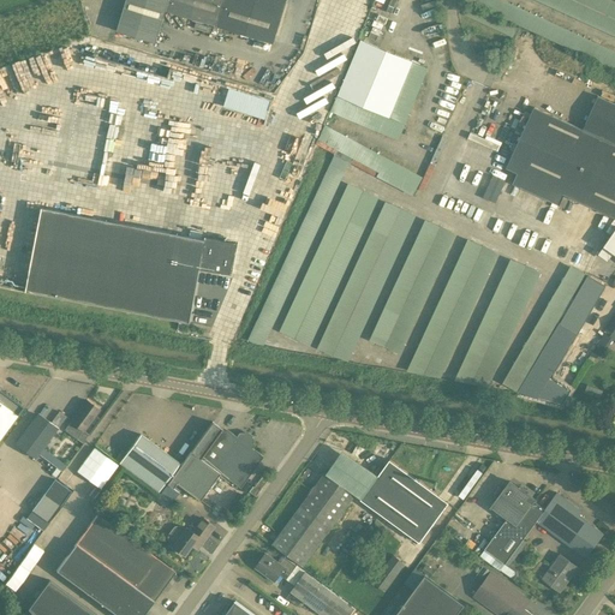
[(145,76),(166,11),(216,27),(224,0),(126,0),(107,64),(145,76)]
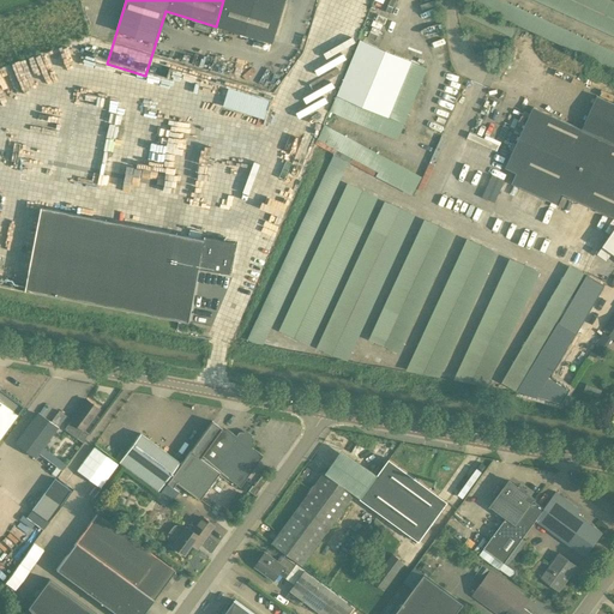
[(223,0),(216,26),(270,44),(283,0),(223,0)]
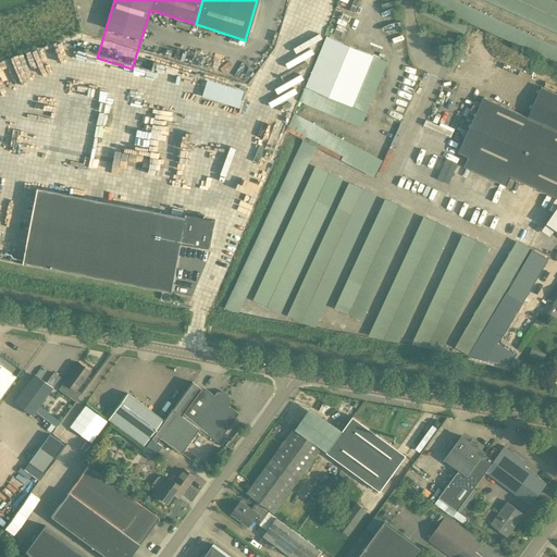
[(327,37),(306,88),(353,108),(374,57),(327,37)]
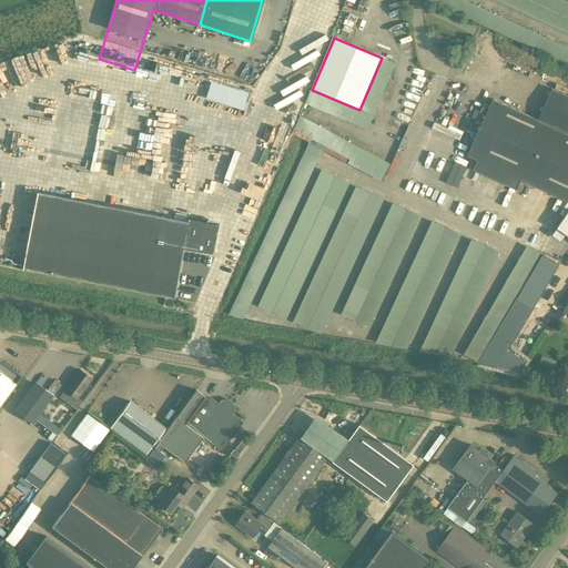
[(211,79),(205,99),(245,110),(252,88),(183,70),(183,71),(211,79)]
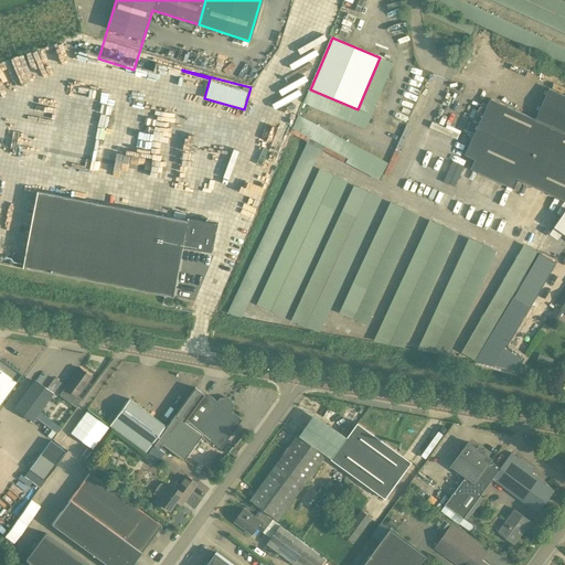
[(564,95),(550,88),(535,119),(564,131),(564,95)]
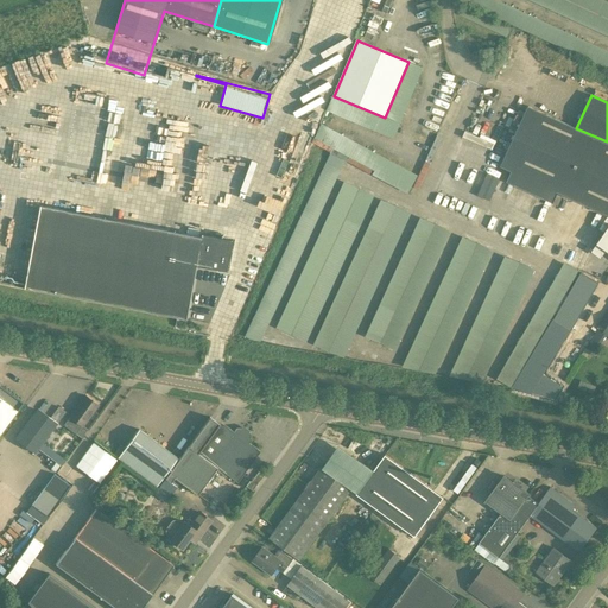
[(607,215),(607,141),(576,128),(529,106),(500,168),(512,172),(507,183),(551,203),(556,192),(607,215)]
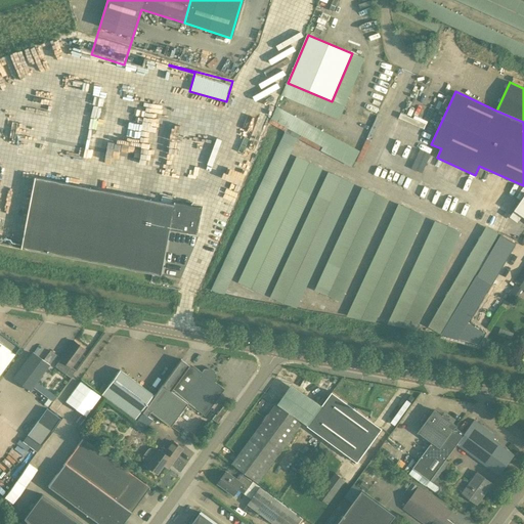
[(275,107),(269,120),(301,134),(298,140),(352,166),(360,147),(275,107)]
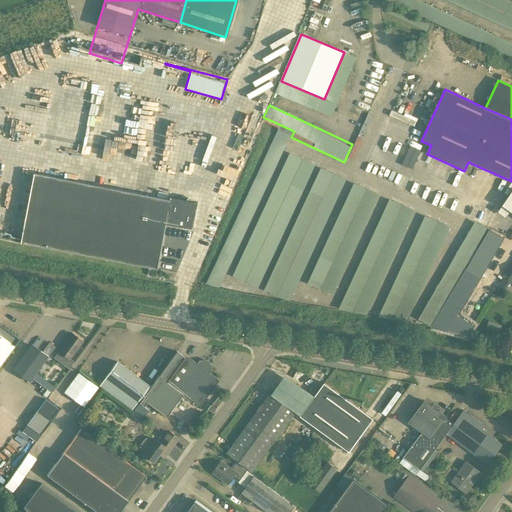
[(209,283),(222,289),(286,132),(273,127),(209,283)]
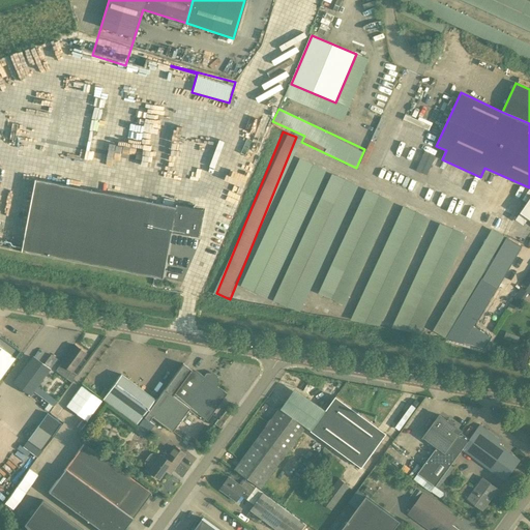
[(436,156),(424,151),(416,171),(427,176),(436,156)]
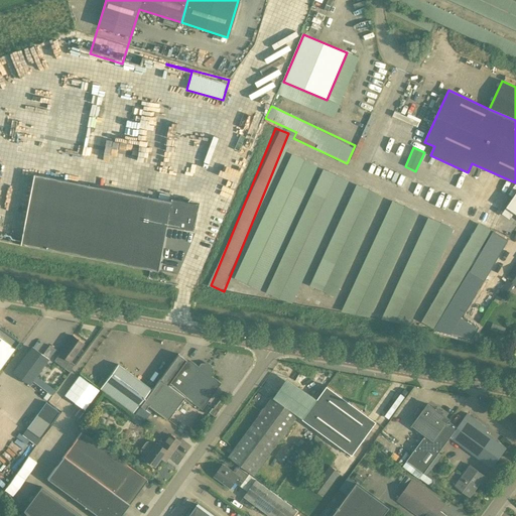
[(264,290),(314,162),(286,152),(237,279),(264,290)]
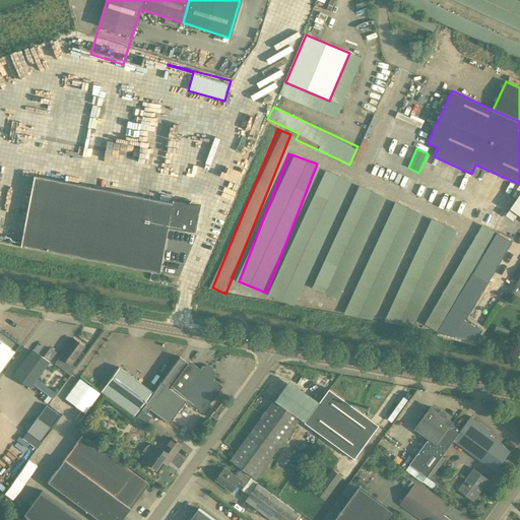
[(322,169),(269,295),(296,306),(348,180),(322,169)]
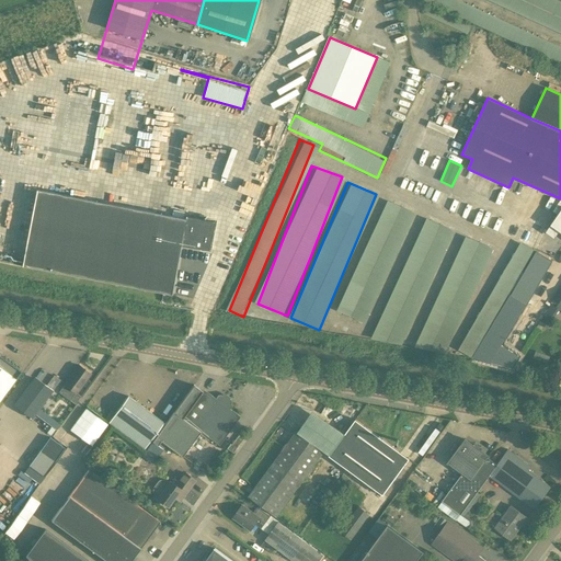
[(173,295),(183,244),(210,250),(216,221),(189,216),(187,219),(36,190),(21,266),(173,295)]
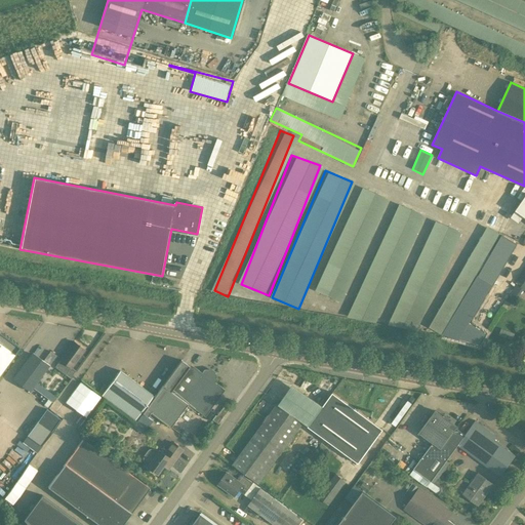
[(316,290),(342,301),(387,197),(360,186),(316,290)]
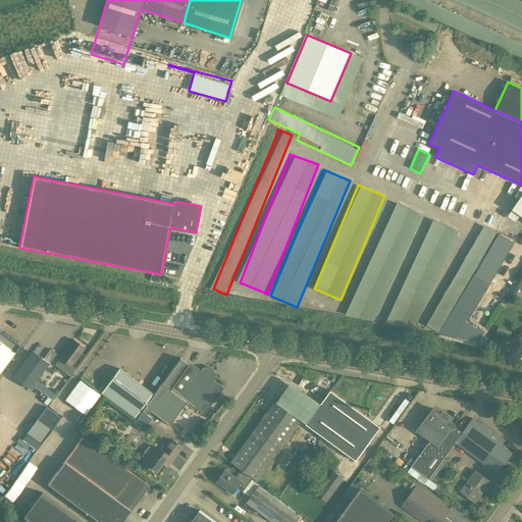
[(521,193),(511,211),(521,217),(521,193)]
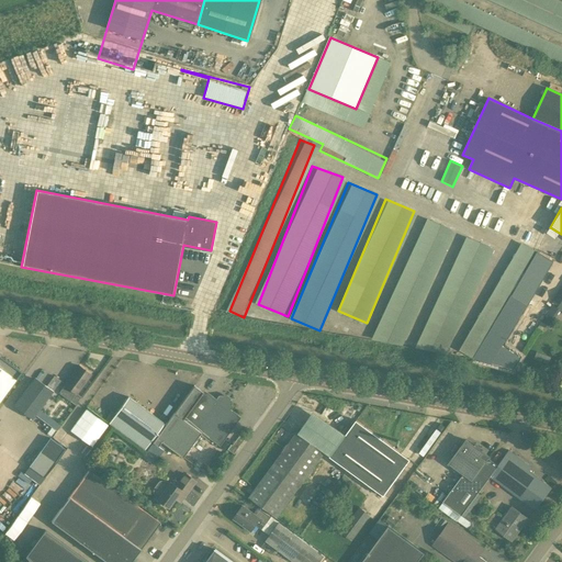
[(373,336),(403,348),(452,228),(424,216),(373,336)]
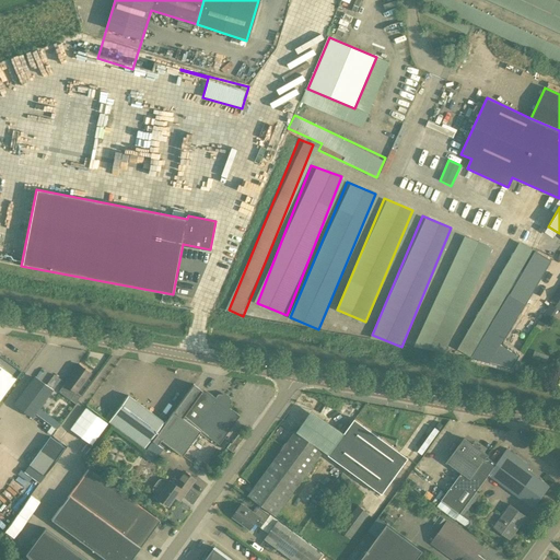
[(459,234),(417,345),(446,356),(488,245),(459,234)]
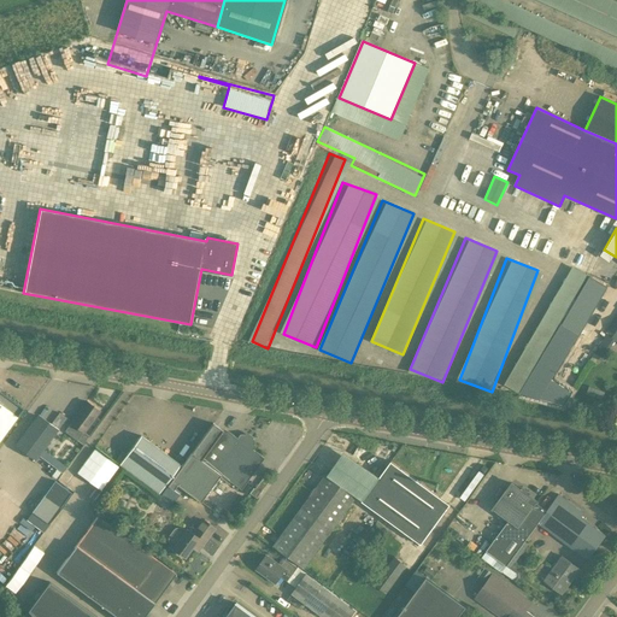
[(589,277),(581,292),(599,303),(607,287),(589,277)]
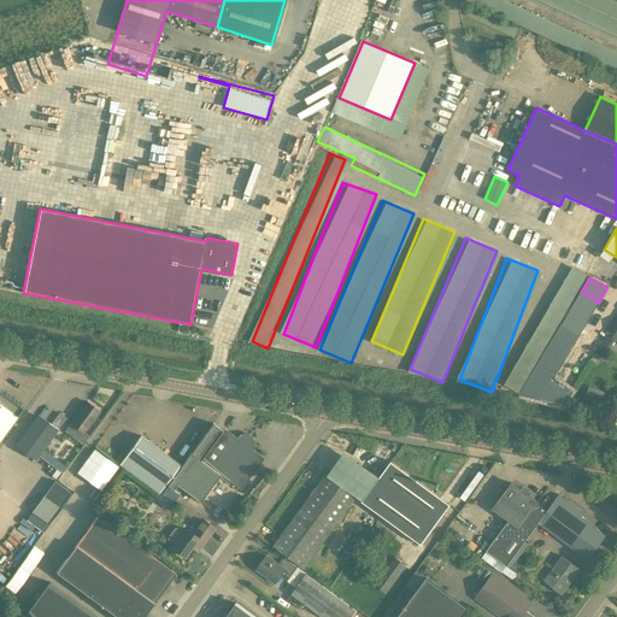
[(581,292),(577,298),(595,309),(599,303),(581,292)]
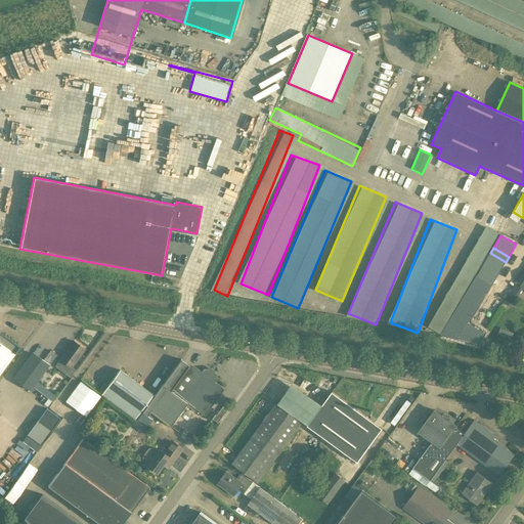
[(490,253),(487,259),(503,267),(506,262),(490,253)]
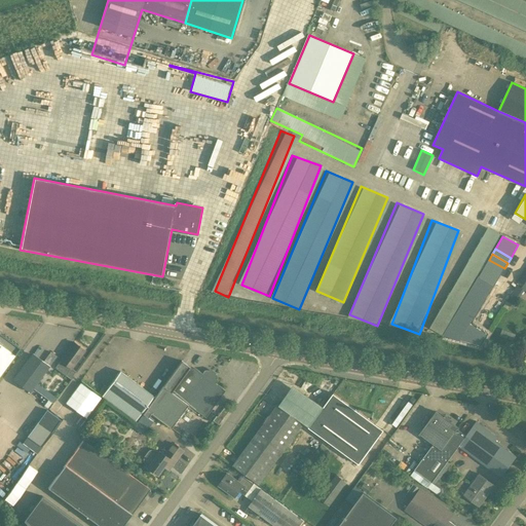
[(489,260),(485,265),(500,274),(504,268),(489,260)]
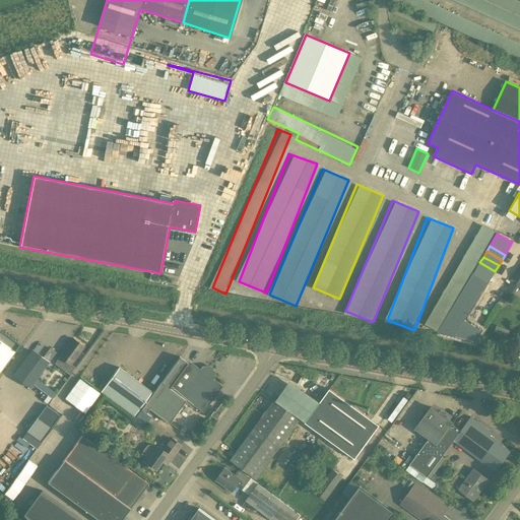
[(479,262),(476,267),(492,276),(495,271),(479,262)]
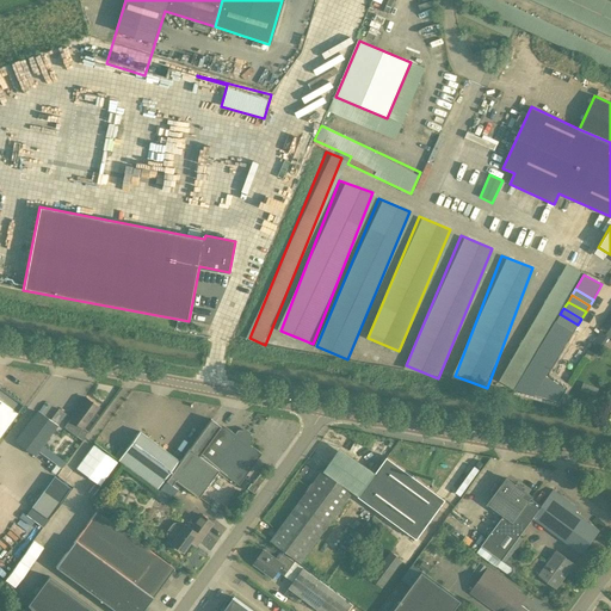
[(574,332),(578,325),(560,314),(556,321),(574,332)]
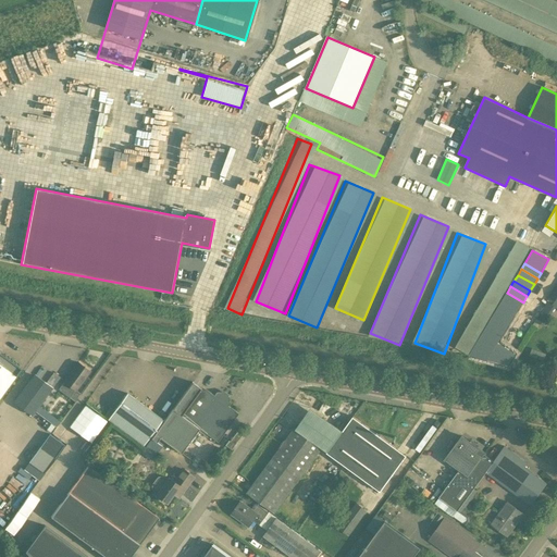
[(505,295),(502,300),(519,310),(522,305),(505,295)]
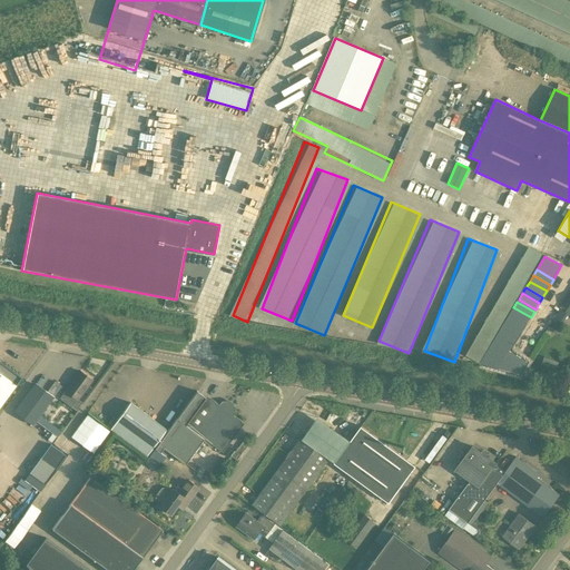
[(513,307),(510,313),(527,324),(531,317),(513,307)]
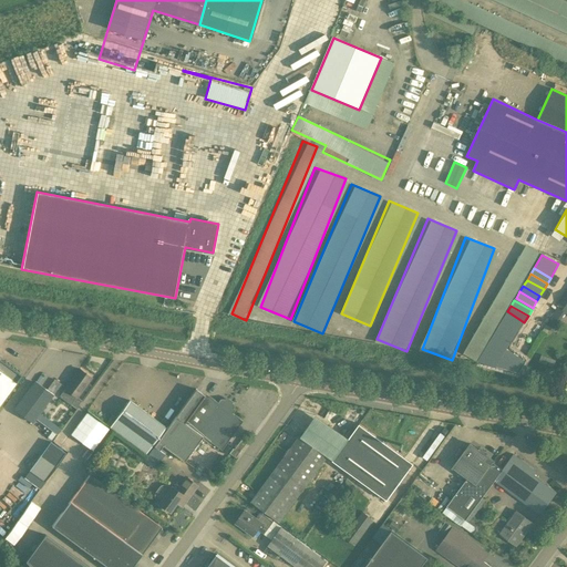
[(507,311),(504,318),(521,328),(524,322),(507,311)]
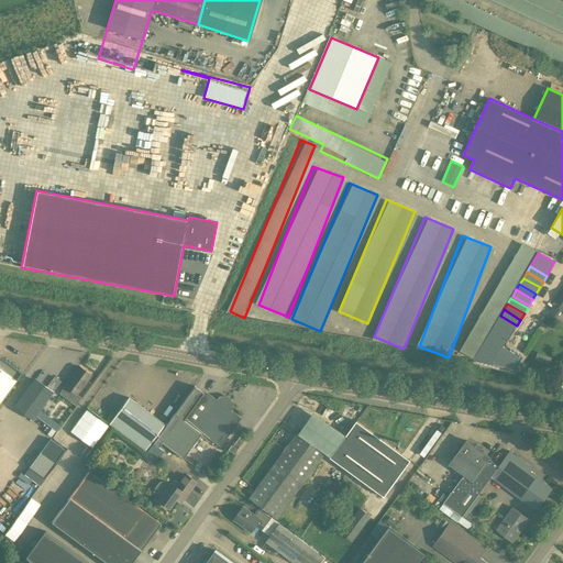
[(500,316),(497,321),(514,331),(517,326),(500,316)]
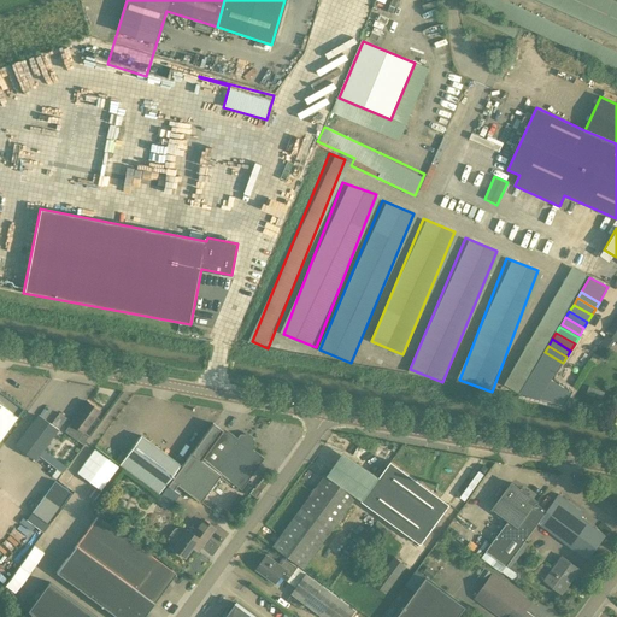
[(603,350),(598,346),(592,356),(598,359),(603,350)]
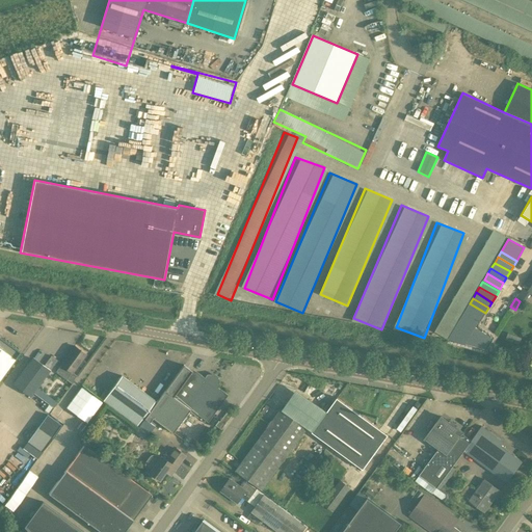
[(470,303),(466,309),(482,319),(485,313),(470,303)]
